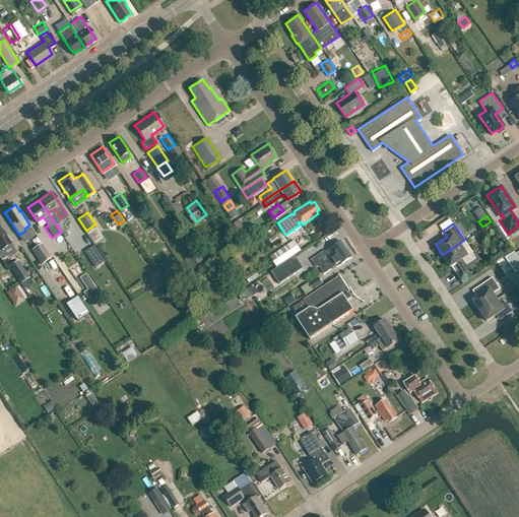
[(25,231),(19,235),(23,241),(36,233),(29,224),(24,229),(25,231)]
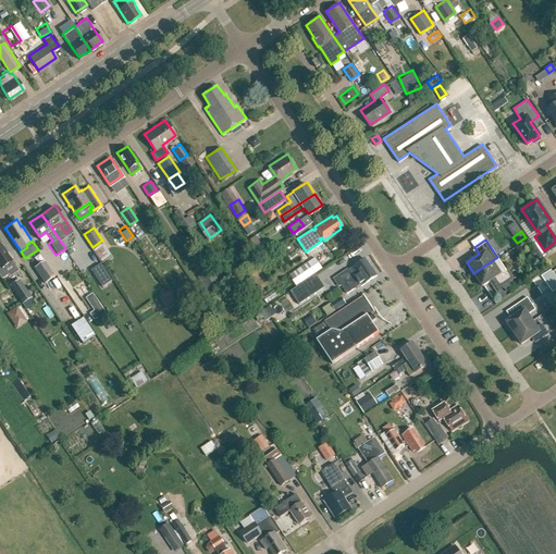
[(14,262),(9,254),(8,254),(0,242),(0,274),(1,277),(8,272),(5,269),(14,262)]
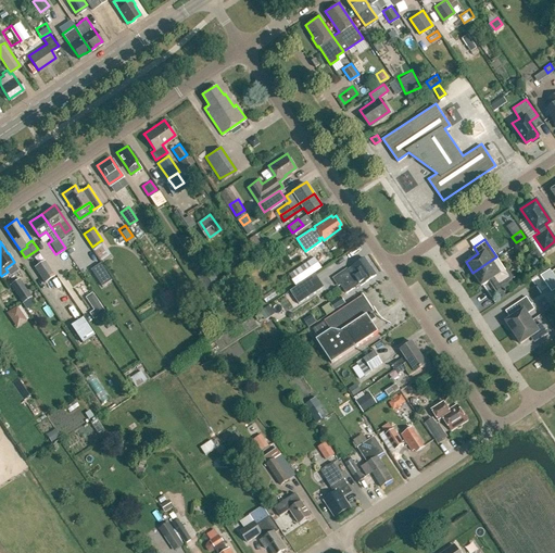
[(534,248),(532,250),(541,262),(543,260),(534,248)]
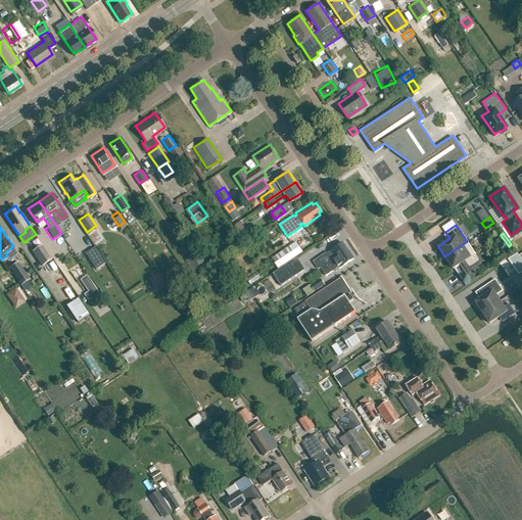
[(28,248),(38,240),(34,236),(25,244),(28,248)]
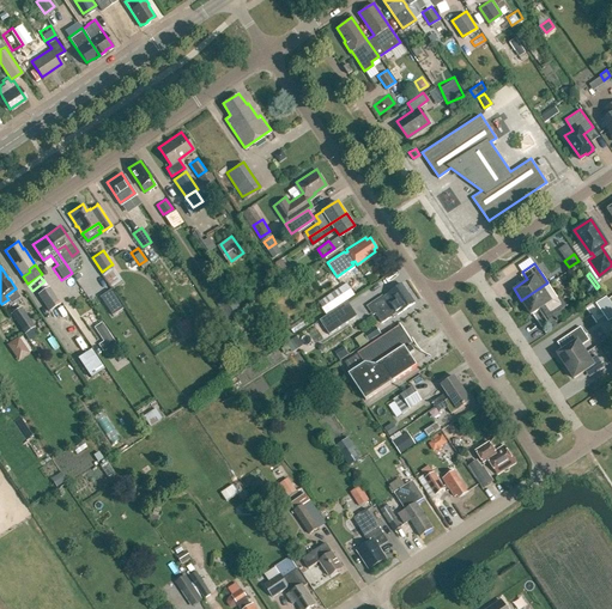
[(388,304),(407,291),(401,282),(383,294),(383,296),(377,300),(379,303),(376,304),(379,309),(388,303),(388,304)]
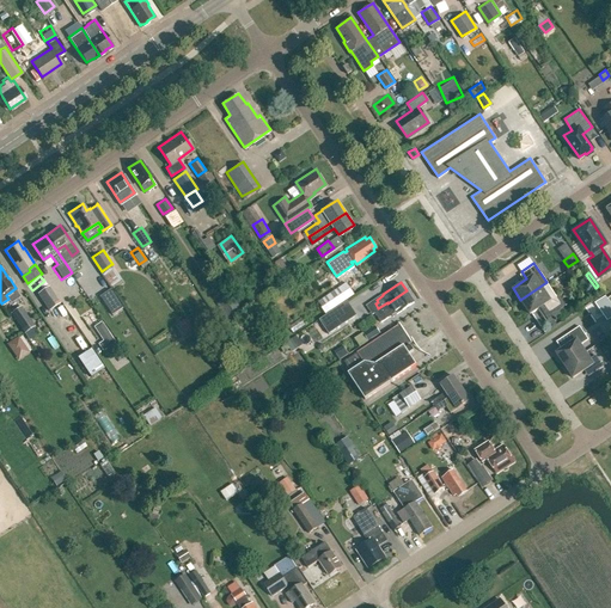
[(547,282),(520,300),(529,312),(542,304),(548,311),(561,304),(547,282)]
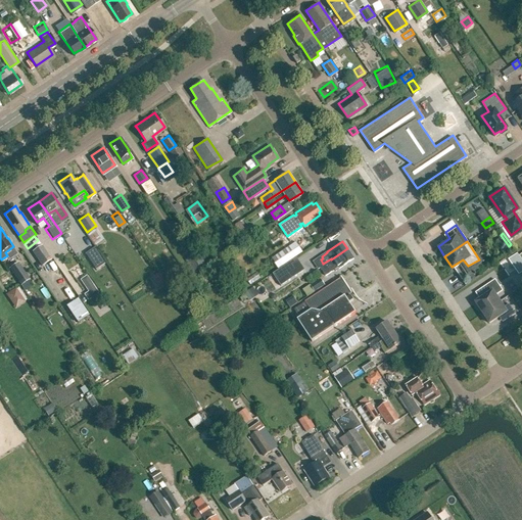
[(41,264),(50,256),(41,243),(32,249),(41,264)]
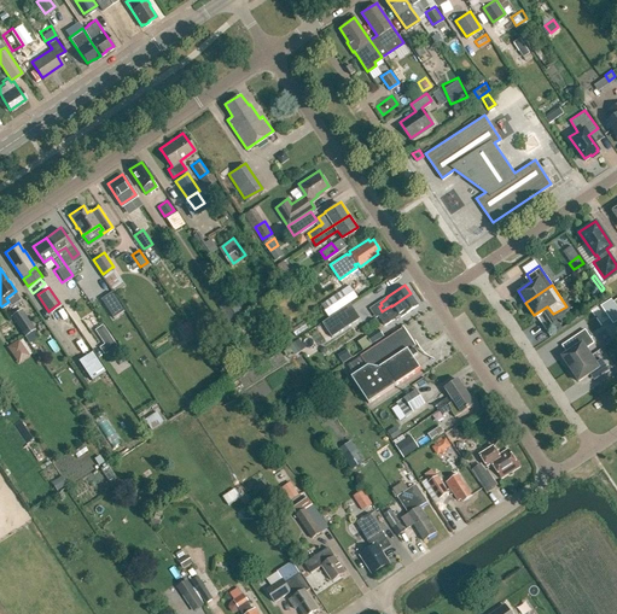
[(327,314),(356,296),(351,288),(324,308),(327,314)]
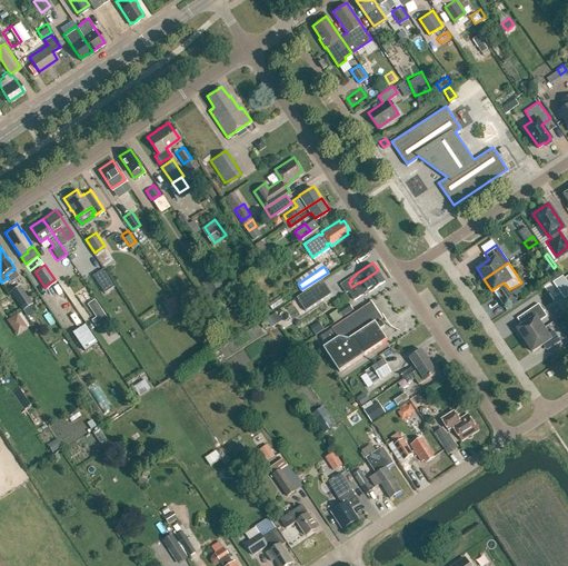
[(101,267),(91,274),(103,290),(112,284),(101,267)]
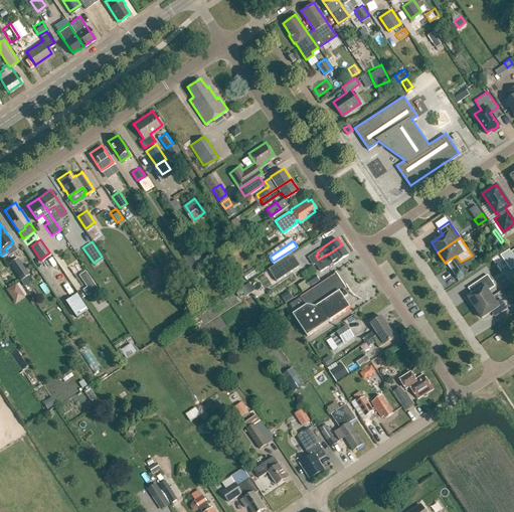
[(318,260),(315,262),(320,269),(332,260),(333,262),(347,252),(342,244),(326,256),(326,254),(318,260)]
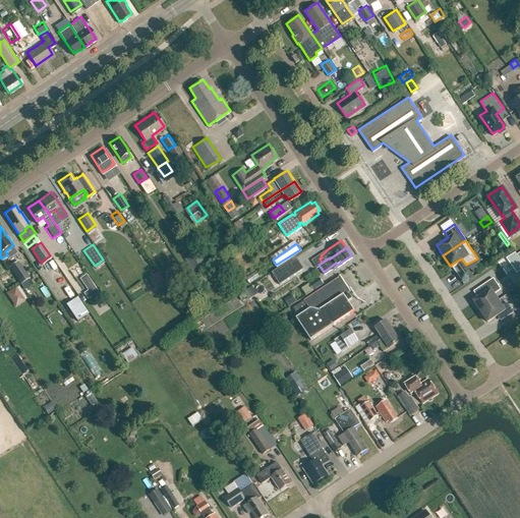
[(198,252),(186,261),(192,270),(205,262),(198,252)]
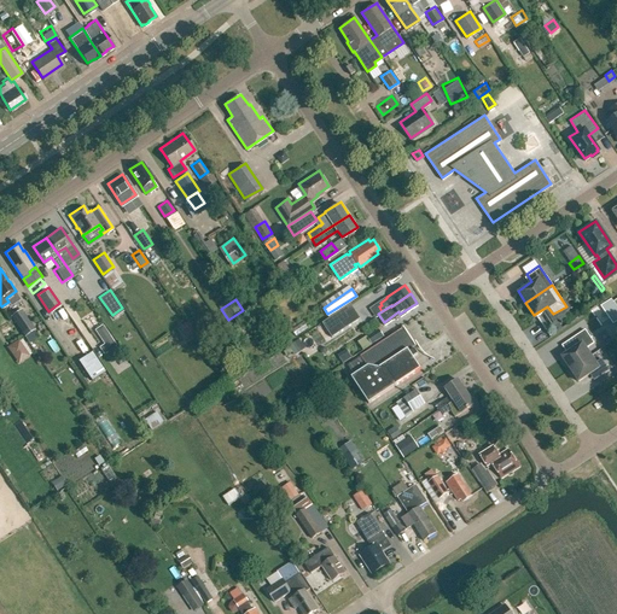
[(360,316),(350,302),(322,321),(332,335),(360,316)]
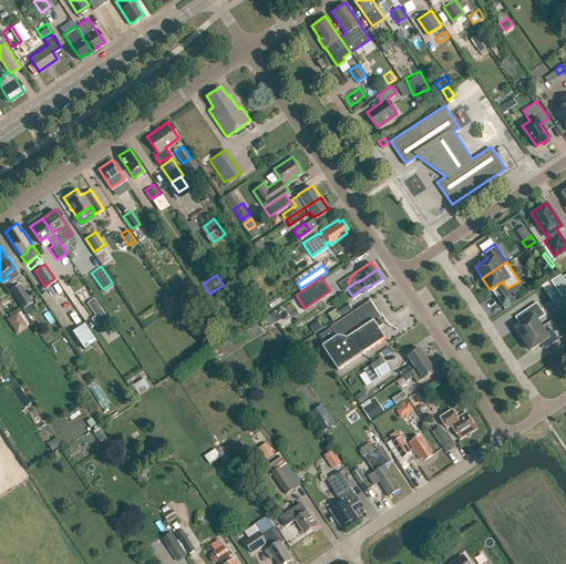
[(31,300),(19,283),(9,289),(21,307),(31,300)]
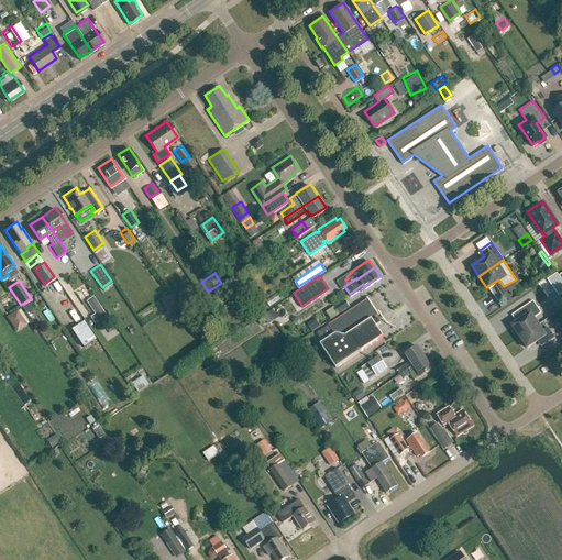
[(171,305),(177,299),(171,289),(164,295),(171,305)]
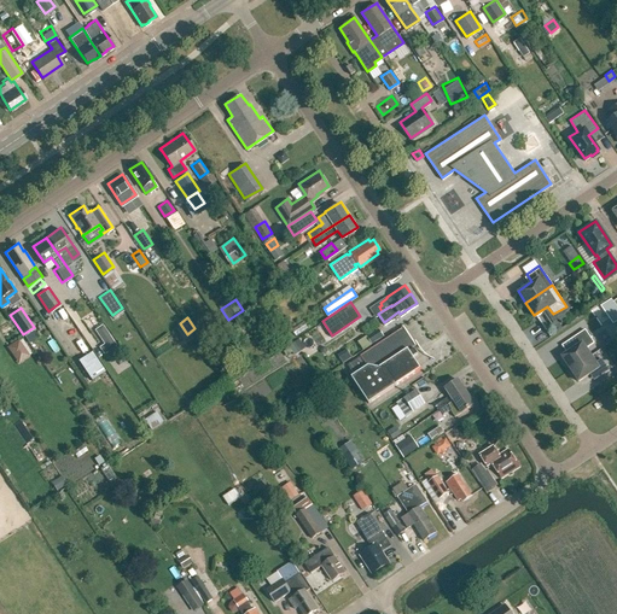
[(246,338),(251,334),(244,323),(239,327),(246,338)]
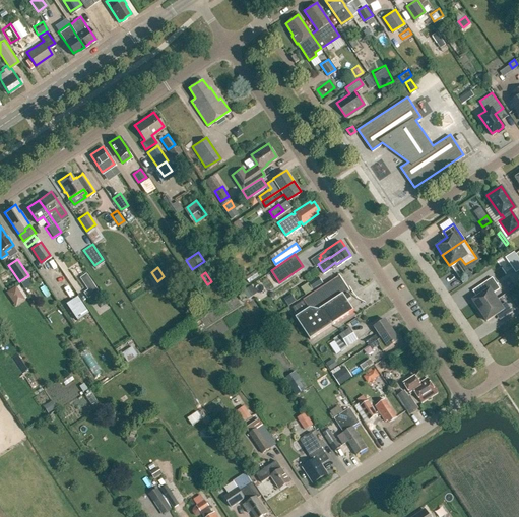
[(349,288),(338,273),(338,274),(292,306),(297,314),(295,316),(309,337),(352,309),(346,299),(350,296),(347,292),(347,293),(345,291),(348,288),(348,289),(349,288)]
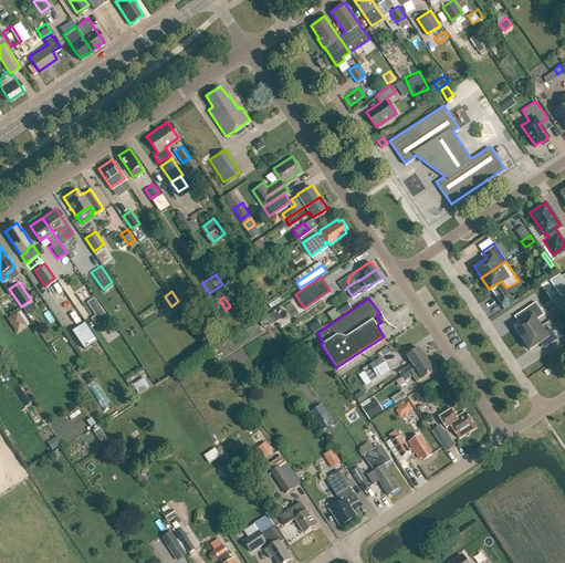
[(339,313),(351,305),(346,299),(335,305),(339,313)]
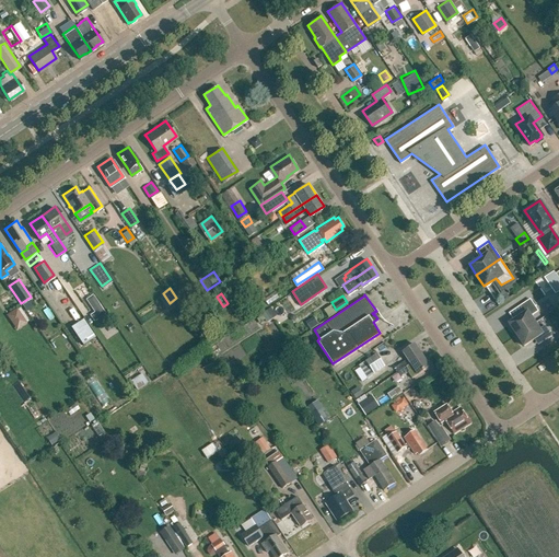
[(515,334),(534,321),(530,314),(537,309),(528,297),(515,305),(520,313),(508,322),(515,334)]
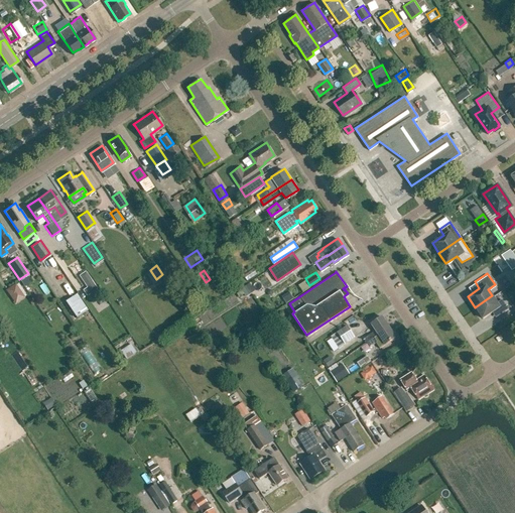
[(305,278),(298,283),(302,289),(309,285),(305,278)]
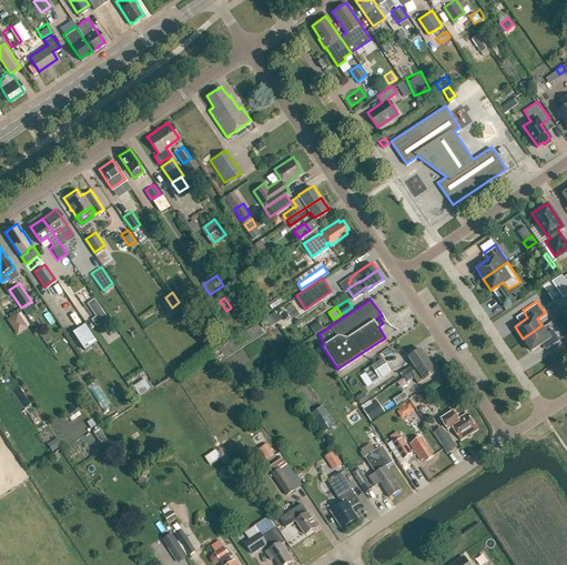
[(3,316),(14,332),(24,324),(14,309),(3,316)]
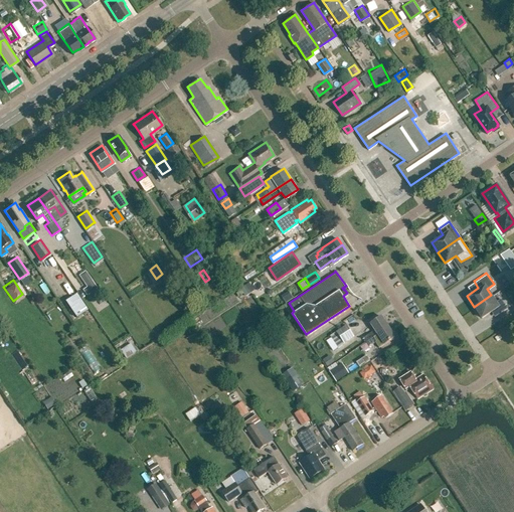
[(92,281),(86,285),(80,288),(84,294),(86,293),(94,288),(96,287),(92,281)]
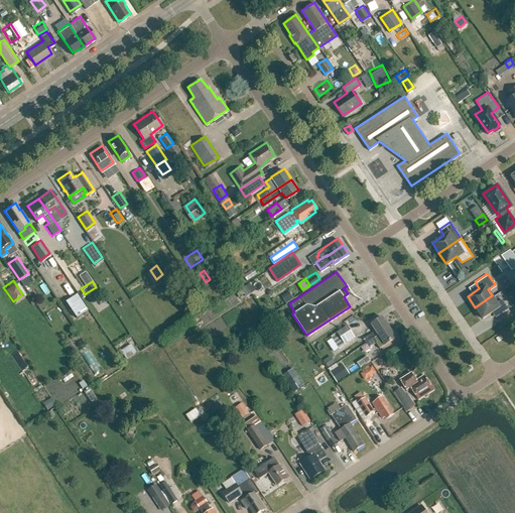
[(249,281),(240,287),(245,295),(254,289),(249,281)]
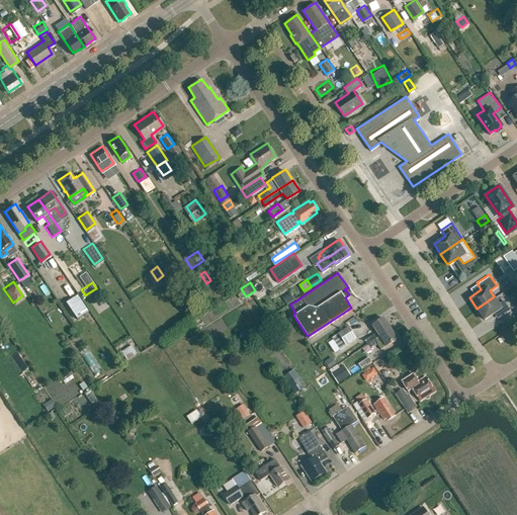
[(94,289),(86,294),(91,302),(99,296),(94,289)]
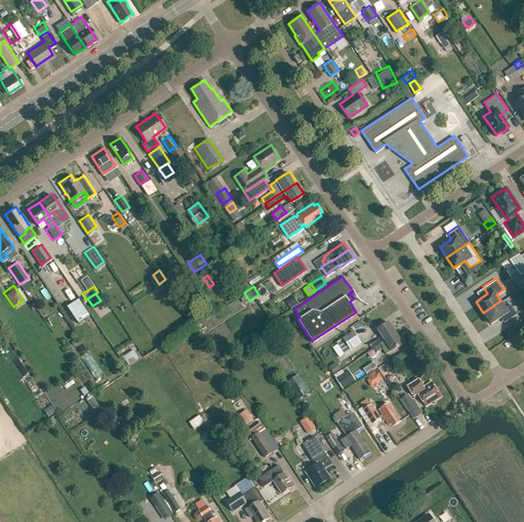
[(293,295),(286,300),(290,307),(297,302),(293,295)]
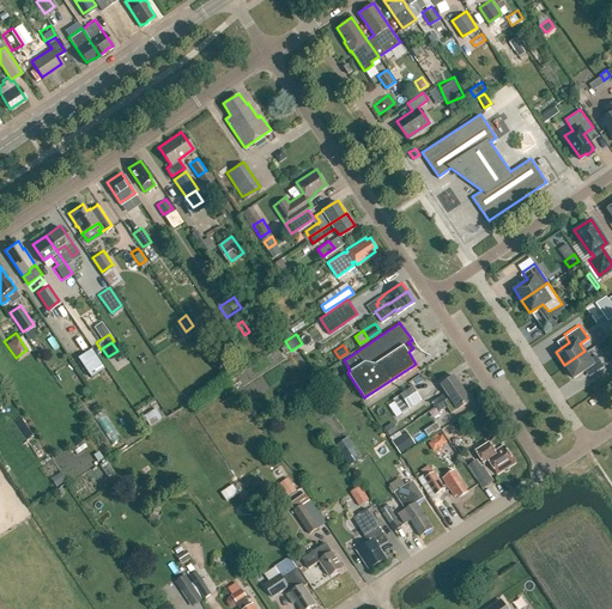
[(90,375),(103,365),(90,346),(77,354),(90,375)]
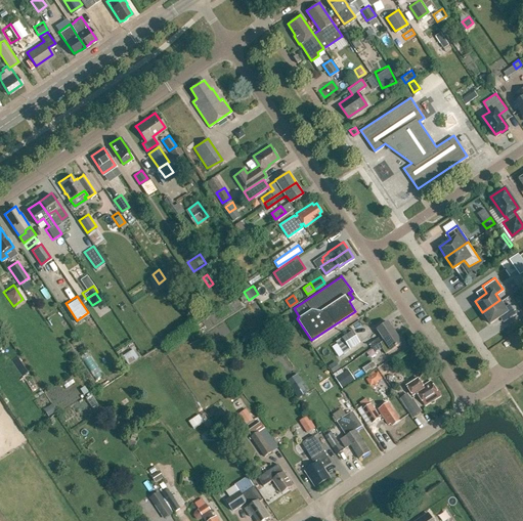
[(499,300),(482,312),(489,321),(500,314),(504,319),(515,312),(508,302),(503,306),(499,300)]
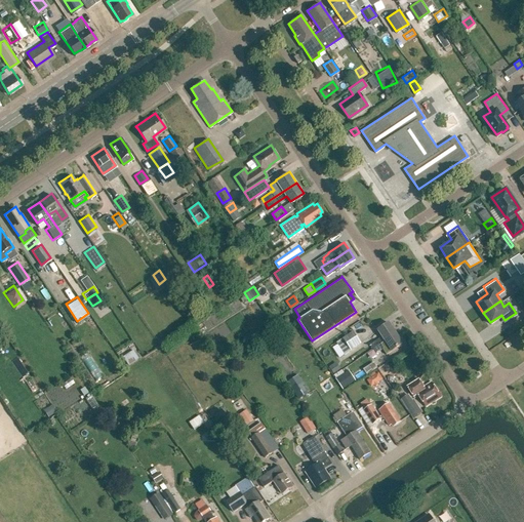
[(385,338),(395,331),(389,321),(377,328),(381,334),(369,343),(372,347),(385,338)]
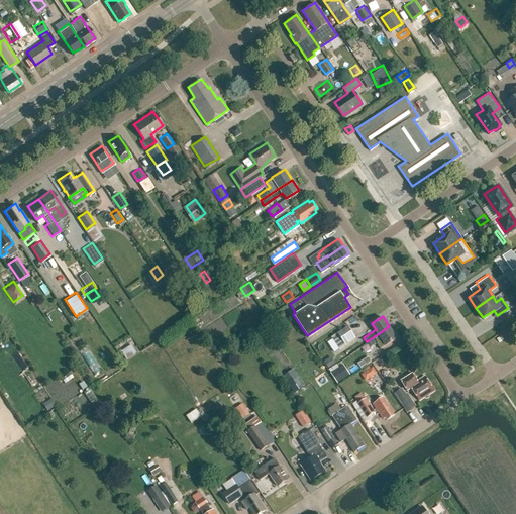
[(346,324),(330,335),(338,347),(354,337),(346,324)]
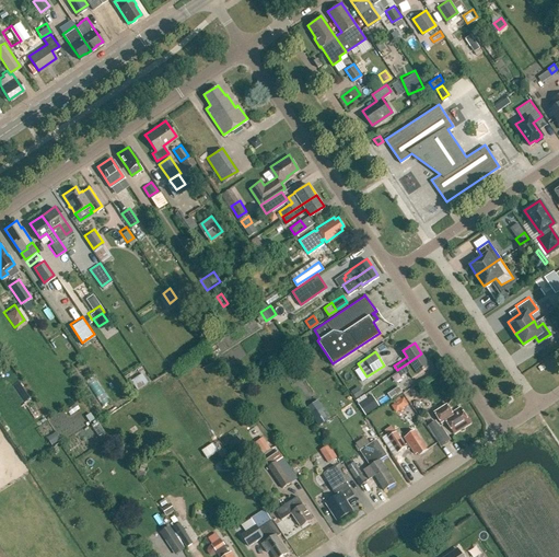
[(410,361),(397,370),(400,374),(407,370),(411,376),(417,372),(429,364),(421,354),(410,361)]
